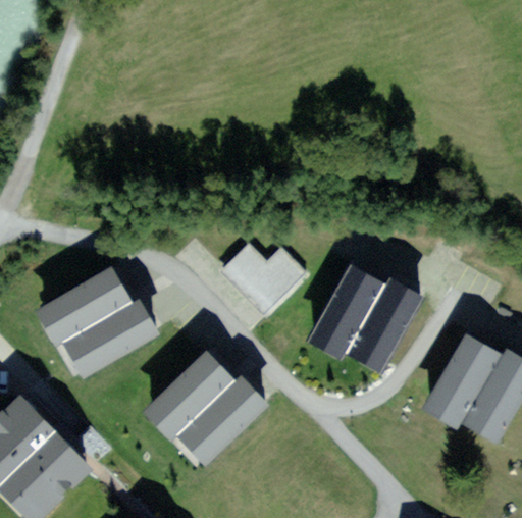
[(249,241),(221,268),(244,290),(266,312),(307,270),(280,245),(267,258),(249,241)]
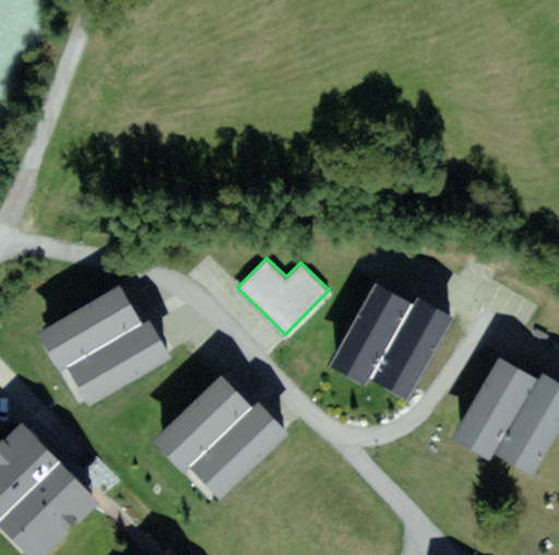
[(147,320),(144,322),(141,318),(132,303),(120,283),(44,330),(68,369),(70,368),(95,408),(171,359),(166,350),(159,340),(147,320)]
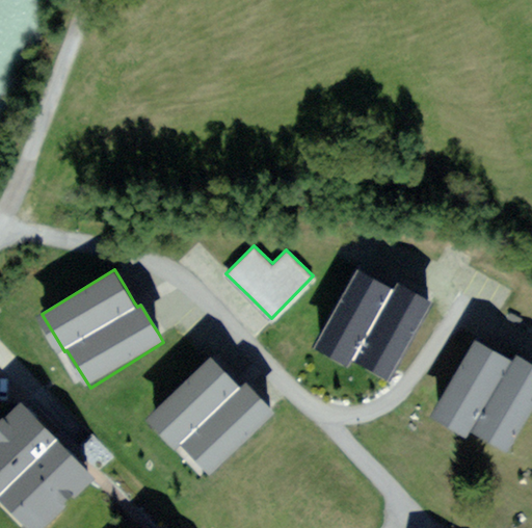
[(317,343),(384,380),(426,308),(393,289),(358,270),(317,343)]
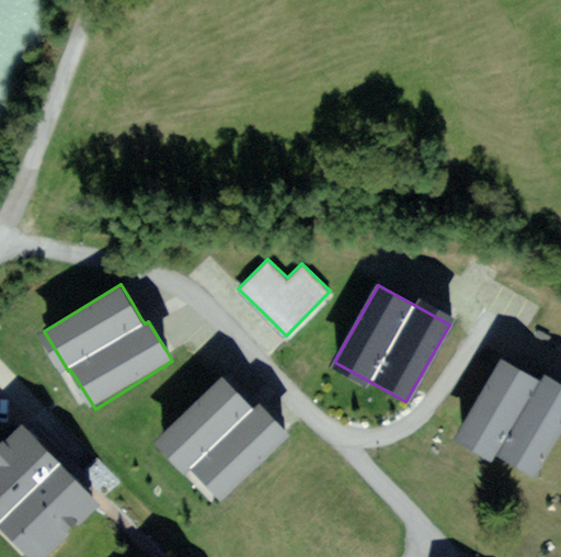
[(529,372),(500,355),(453,436),(493,461),(495,455),(541,379),(529,372)]
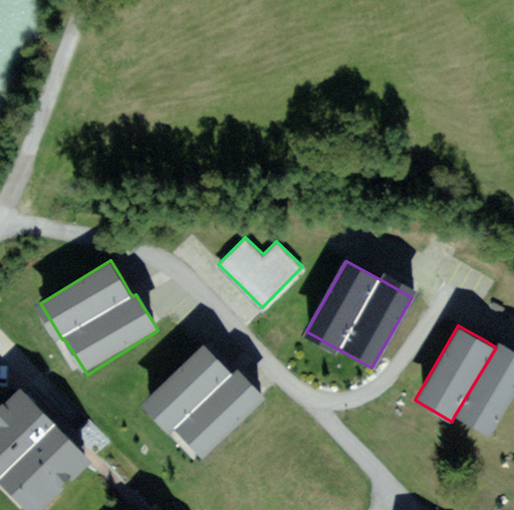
[(513,350),(510,348),(499,342),(496,347),(454,417),(488,437),(513,394),(513,350)]
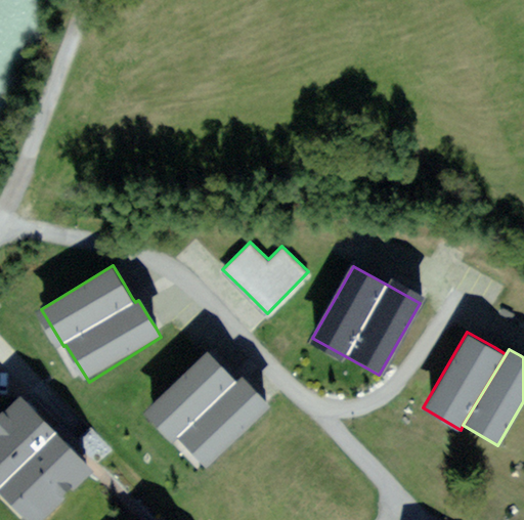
[(207,352),(146,406),(177,439),(184,433),(236,385),(233,382),(222,369),(208,353),(207,352)]
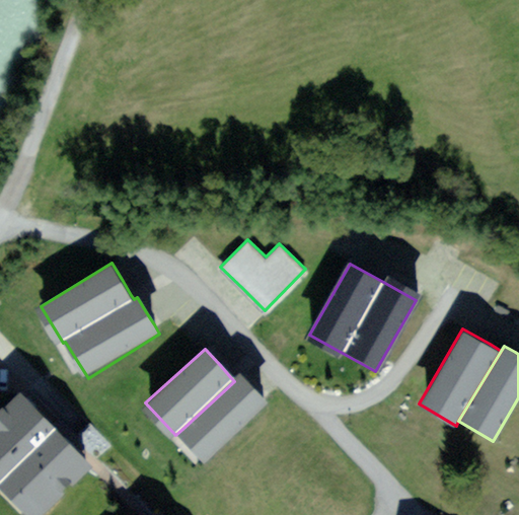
[(234,381),(182,429),(213,463),(274,409),(263,397),(257,391),(242,374),(234,381)]
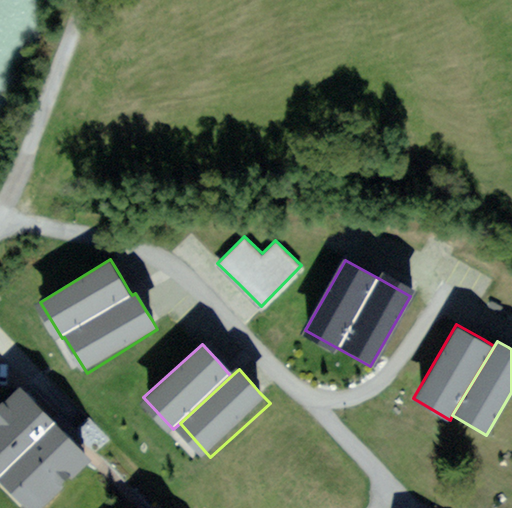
[(63,433),(21,388),(0,406),(0,487),(18,507),(30,507),(86,458),(63,433)]
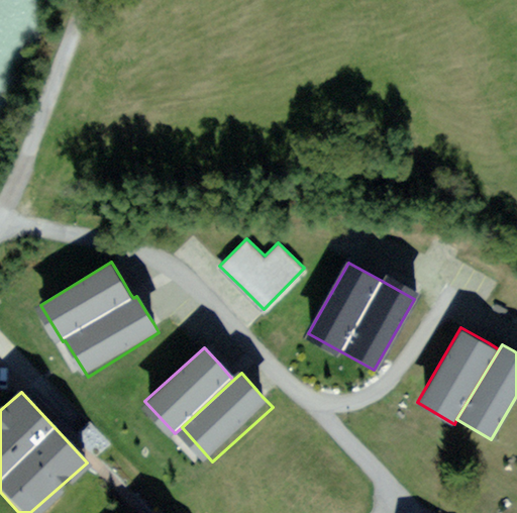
All buildings are outlined.
